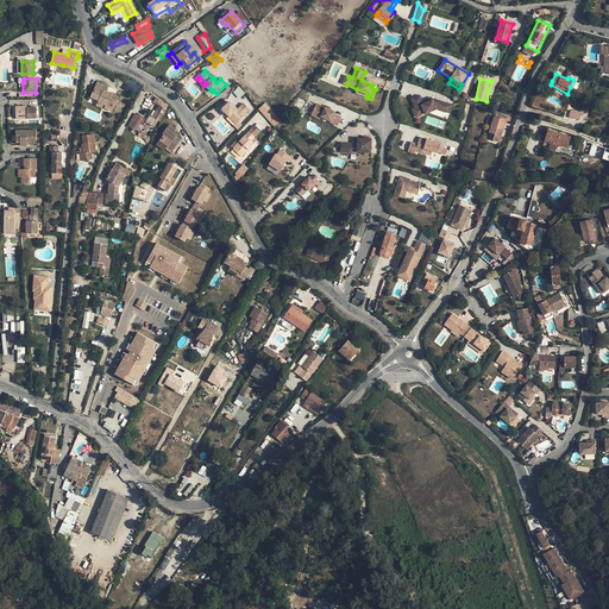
[(107,86),(98,82),(90,98),(99,100),(98,101),(106,105),(105,108),(112,112),(117,100),(118,101),(119,96),(105,90),(107,86)]
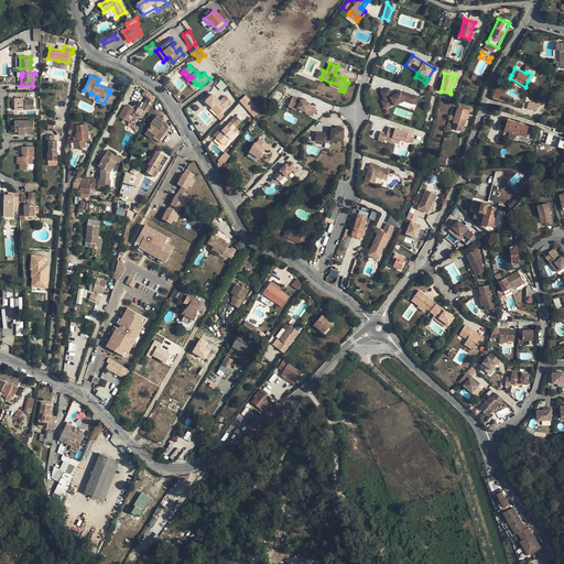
[(220,90),(227,86),(221,80),(216,85),(220,90)]
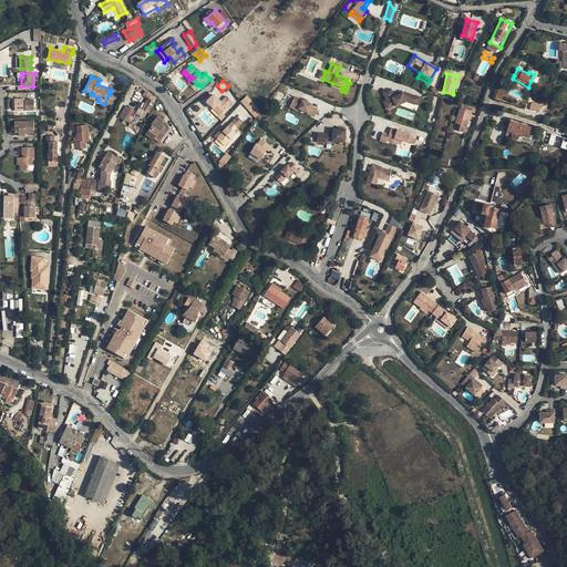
[(406,101),(414,104),(416,96),(404,92),(403,93),(400,95),(400,94),(394,96),(393,94),(391,89),(382,92),(387,100),(383,101),(387,107),(395,103),(397,106),(406,101)]
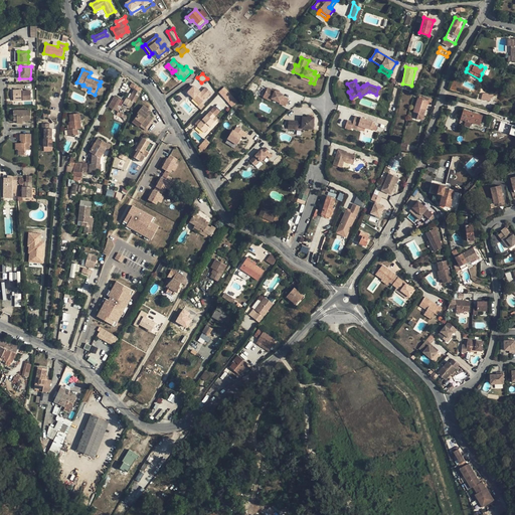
[(135,103),(143,88),(135,83),(132,88),(134,90),(129,100),(135,103)]
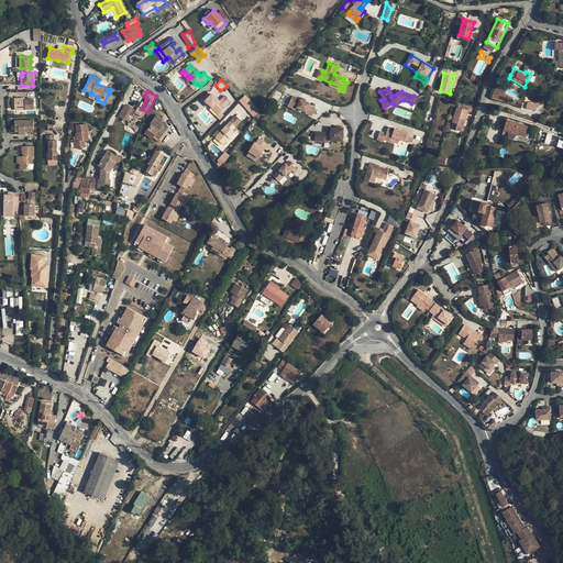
[(213,106),(220,112),(225,107),(224,107),(231,100),(225,96),(220,101),(212,94),(206,101),(211,108),(213,106)]
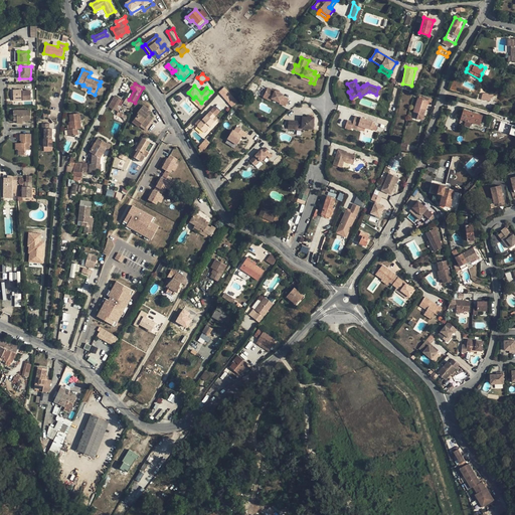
[(234,99),(224,88),(218,93),(228,104),(234,99)]
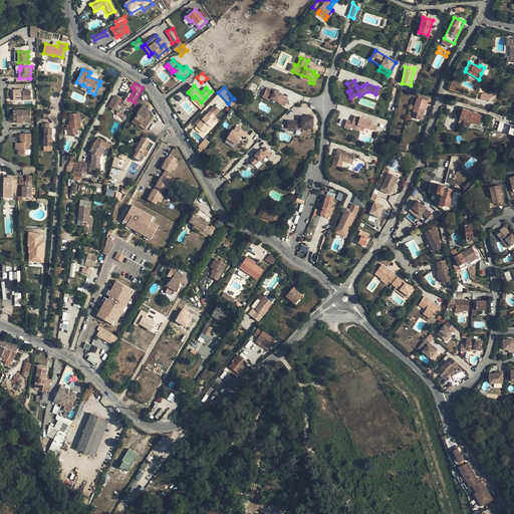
[(285,106),(288,98),(282,96),(283,94),(274,90),(267,87),(263,94),(271,98),(279,102),(279,103),(285,106)]
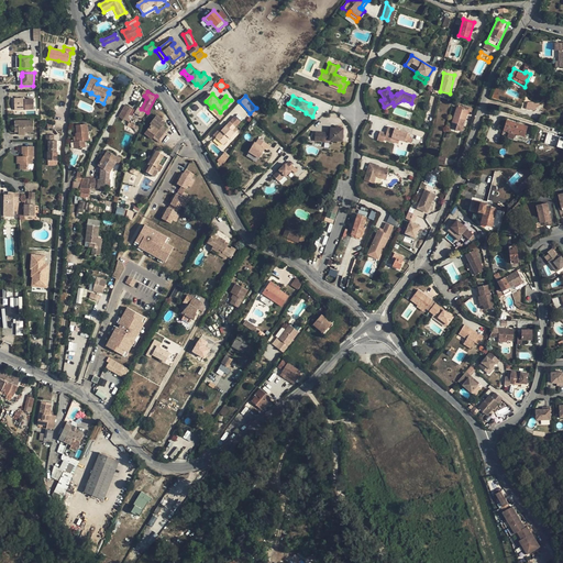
[(25,98),(14,99),(14,109),(25,108),(25,110),(34,109),(34,99),(25,100),(25,98)]
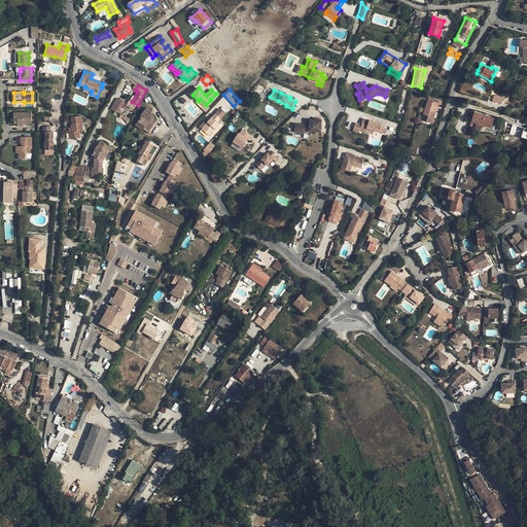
[(511,100),(507,97),(506,98),(500,102),(503,106),(511,100)]
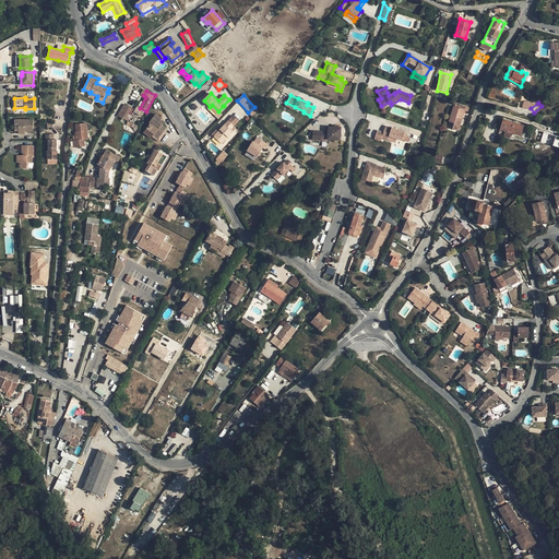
[(125,104),(118,116),(123,120),(131,108),(125,104)]
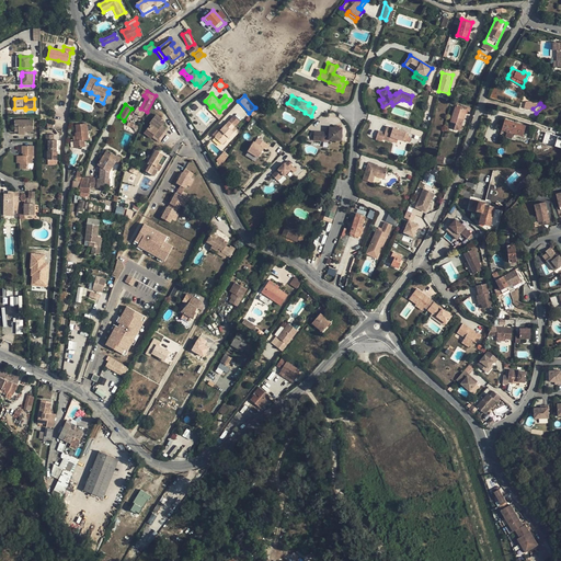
[(471,109),(461,105),(461,106),(460,109),(456,107),(451,122),(456,123),(454,128),(460,130),(464,121),(464,119),(466,111),(470,112),(471,109)]
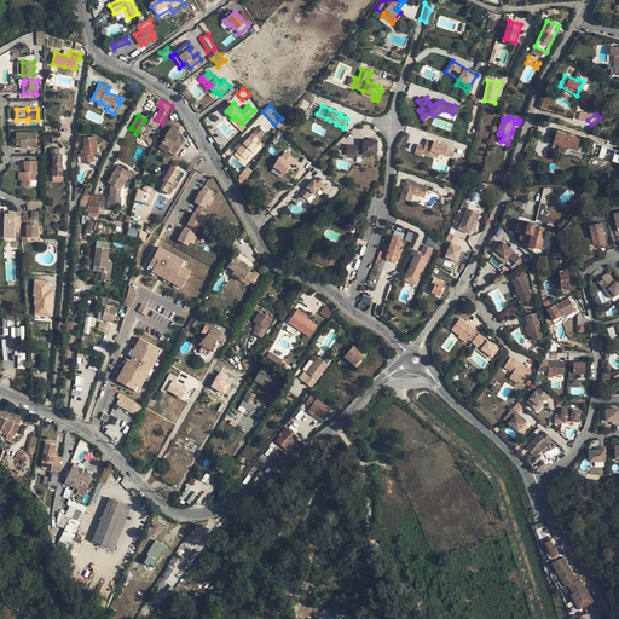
[(167,137),(158,146),(167,152),(168,151),(169,149),(175,154),(180,146),(184,142),(180,139),(175,136),(178,133),(179,131),(173,126),(166,136),(167,137)]
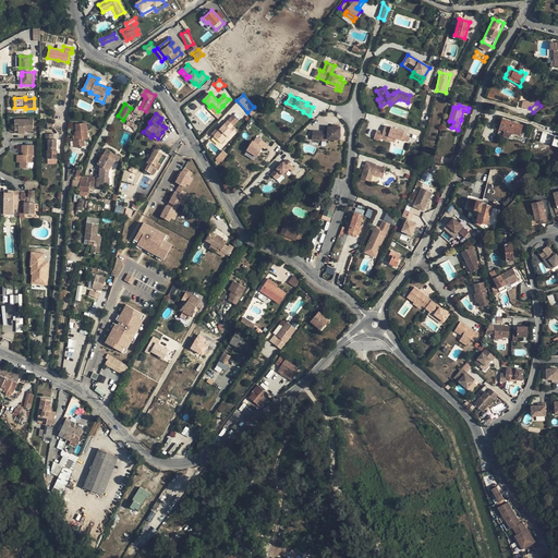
[(34,120),(14,119),(14,133),(25,133),(25,131),(34,131),(34,120)]
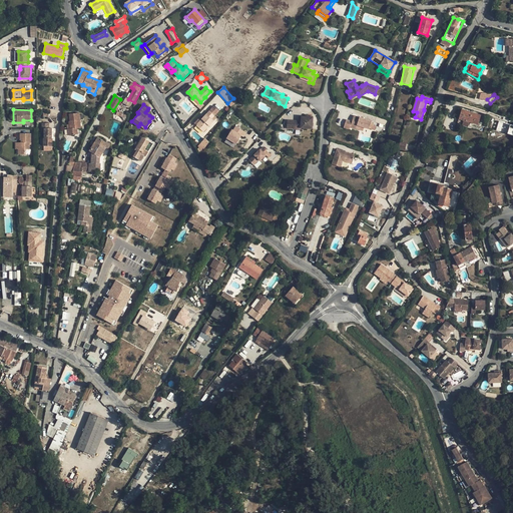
[(481,115),(462,109),(457,123),(468,126),(469,122),(478,124),(481,115)]
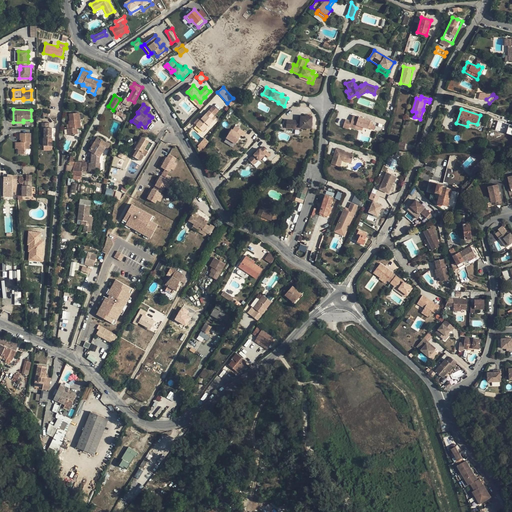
[(117,111),(116,114),(116,115),(117,115),(120,116),(121,116),(124,120),(124,121),(127,115),(117,111)]
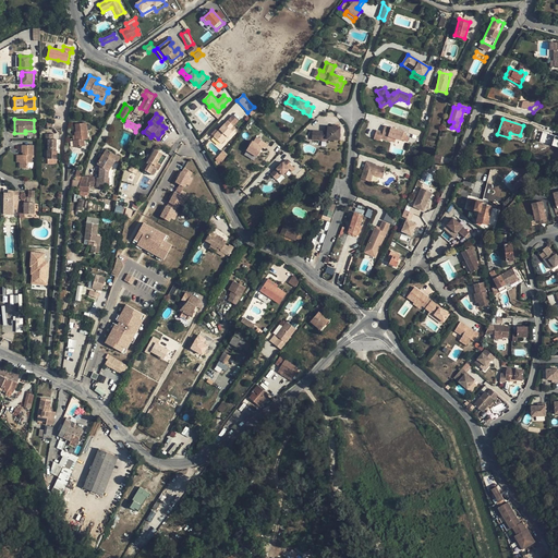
[(235,128),(228,121),(220,129),(214,136),(221,144),(235,128)]
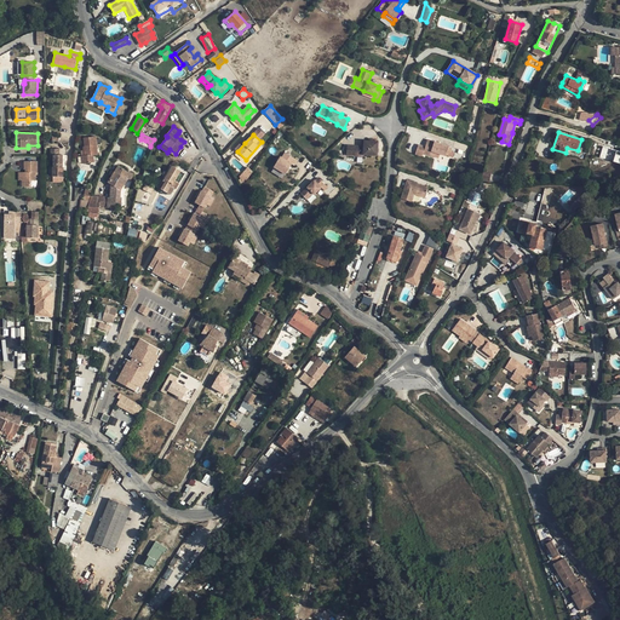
[(96,136),(84,138),(85,147),(84,147),(84,151),(84,155),(82,155),(81,156),(82,164),(95,162),(93,158),(93,155),(98,155),(96,136)]
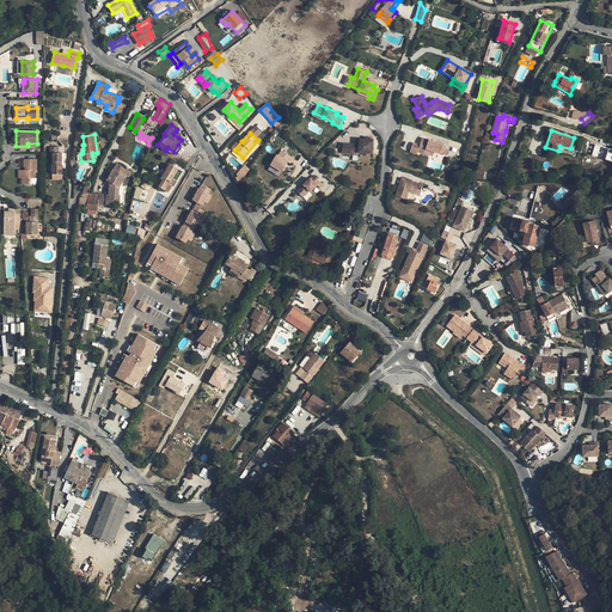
[(417,151),(424,153),(426,150),(434,152),(440,153),(442,145),(422,138),(420,145),(412,142),(410,152),(416,154),(417,151)]
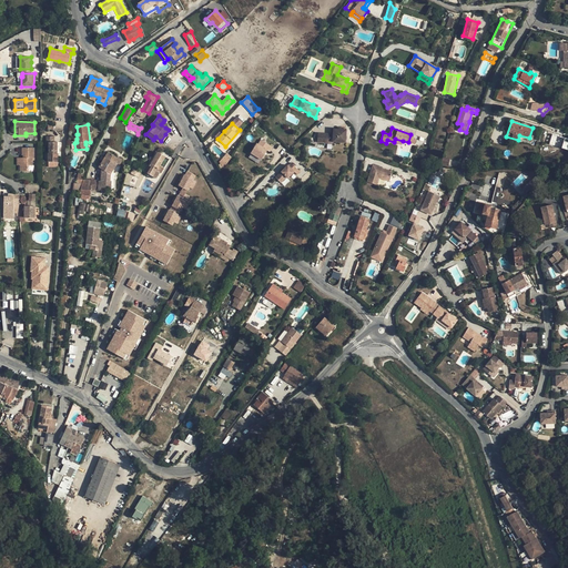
[(333,142),(345,142),(346,130),(334,129),(333,134),(331,134),(318,133),(317,142),(325,143),(326,141),(326,135),(333,137),(333,142)]
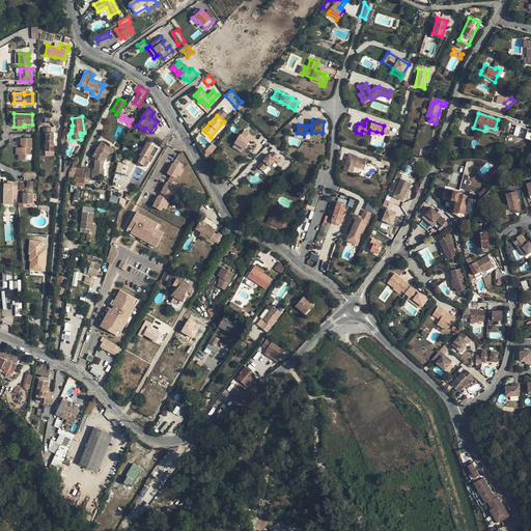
[(513,136),(530,139),(530,129),(515,127),(513,136)]
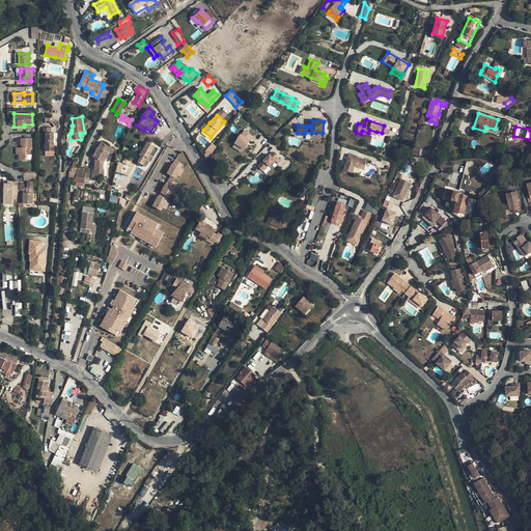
[(46,143),(46,151),(50,151),(50,143),(54,143),(54,133),(51,133),(51,128),(44,128),(44,133),(46,133),(46,143)]
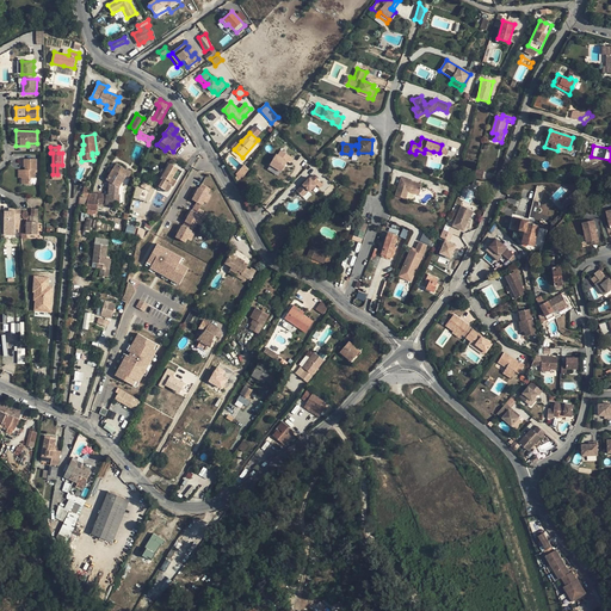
[(292,158),(281,150),(278,155),(288,161),(290,162),(292,158)]
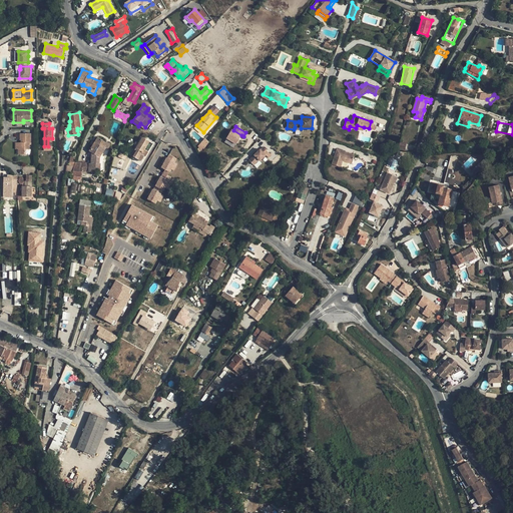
[(226,137),(236,143),(241,135),(233,130),(231,129),(226,137)]
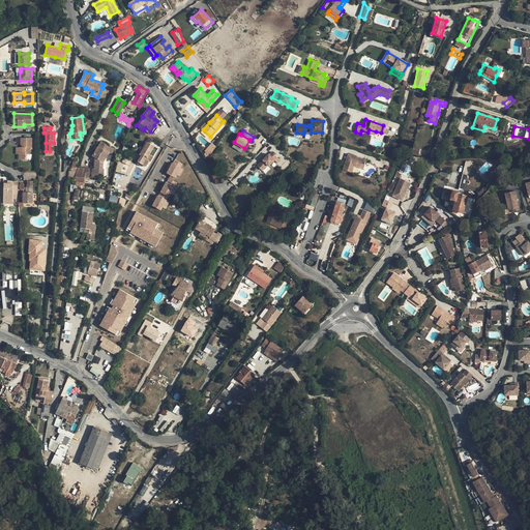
[(21,154),(21,159),(26,159),(26,156),(26,154),(30,154),(30,150),(30,148),(32,148),(32,138),(21,138),(21,145),(22,145),(24,145),(24,147),(22,147),(19,147),(19,154),(21,154)]
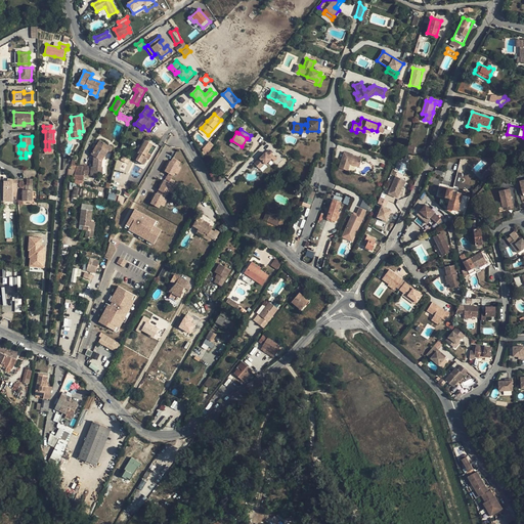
[(113,147),(100,140),(91,155),(94,156),(93,167),(77,166),(75,175),(74,177),(74,180),(78,184),(80,187),(84,188),(85,174),(97,176),(98,173),(102,173),(102,167),(101,167),(101,161),(107,151),(110,153),(113,147)]
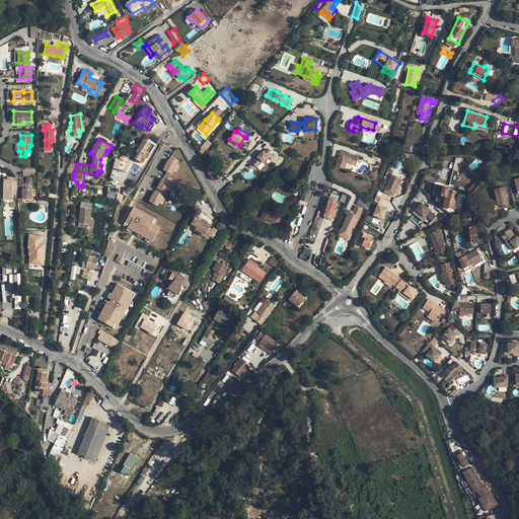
[(138,153),(135,158),(143,162),(146,157),(147,158),(150,153),(146,151),(151,143),(144,139),(137,152),(138,153)]
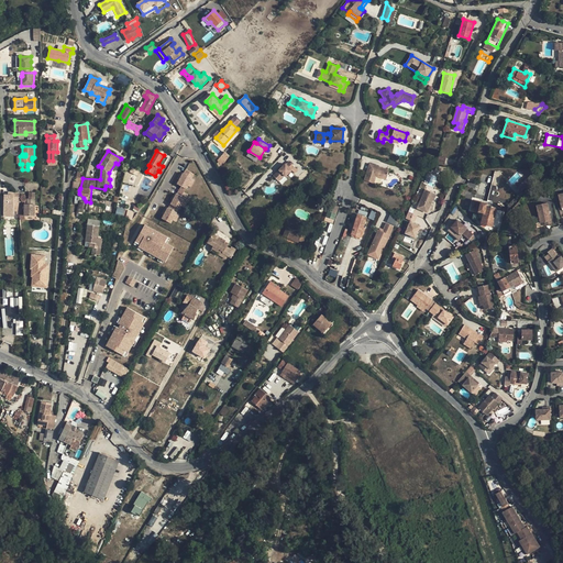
[(230,155),(225,152),(218,161),(223,166),(230,155)]
